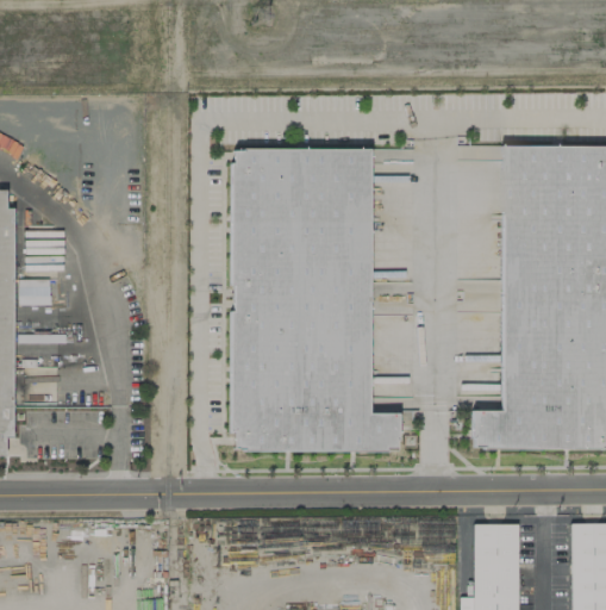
[(605,449),(473,449),(473,412),(499,412),(500,148),(605,147),(605,449)]
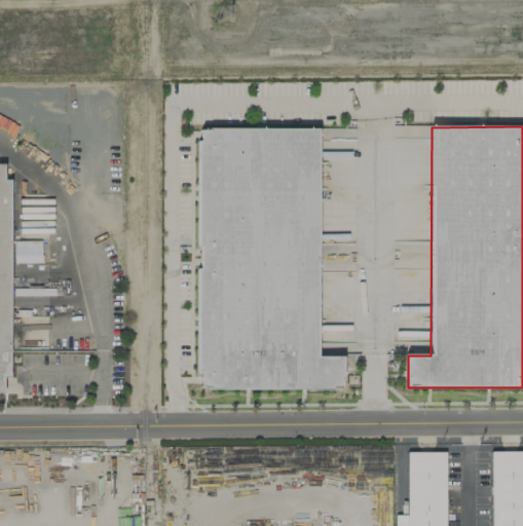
[(199,127),(199,387),(342,387),(343,355),(320,355),(321,127),(199,127)]
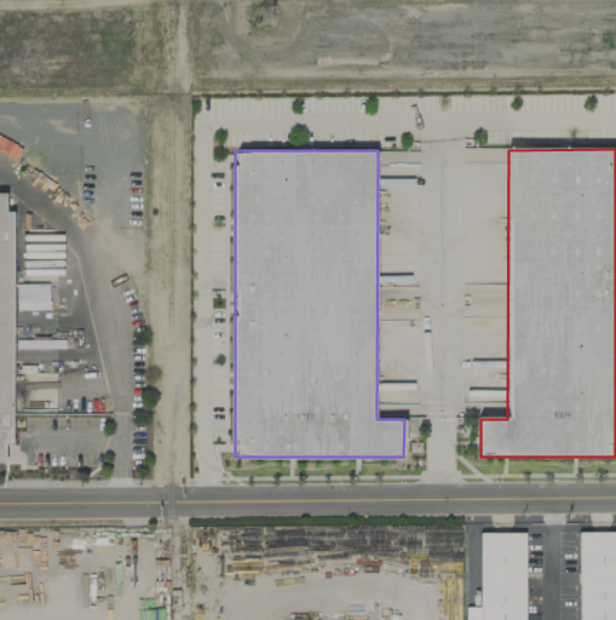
[(0,191),(0,461),(6,463),(6,447),(13,448),(16,212),(6,212),(6,193),(0,191)]
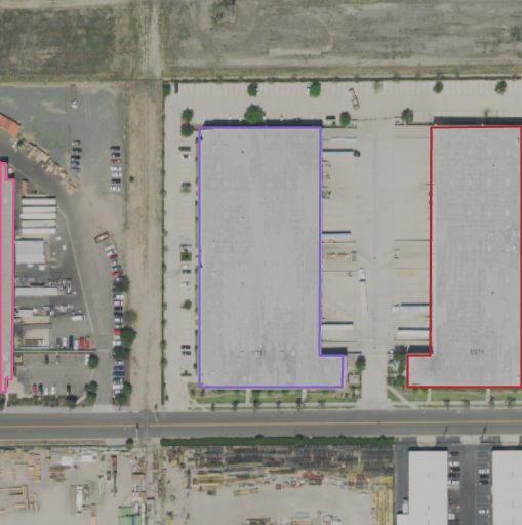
[(43,240),(15,240),(16,255),(43,254),(43,240)]
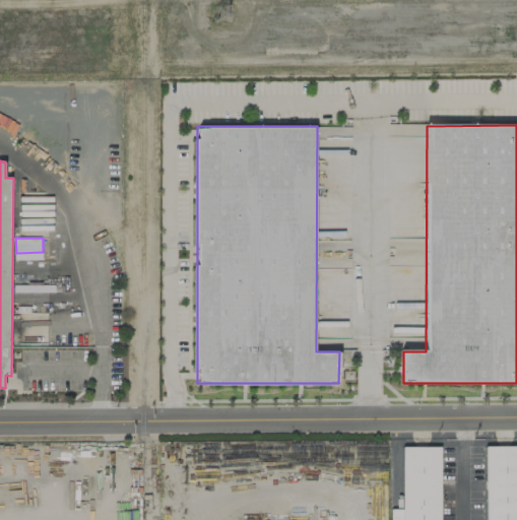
[(406,446),(405,519),(445,519),(446,446),(406,446)]
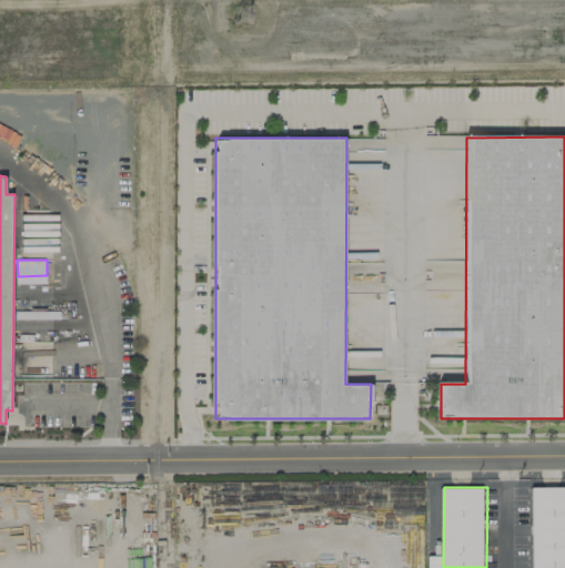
[(564,487),(536,487),(536,567),(564,567),(564,487)]
